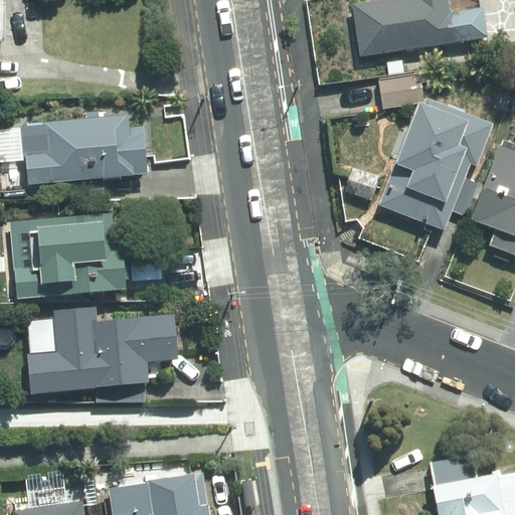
[(411,0),(412,3),(354,9),(360,66),(464,56),(460,17),(442,19),(439,0),(411,0)]
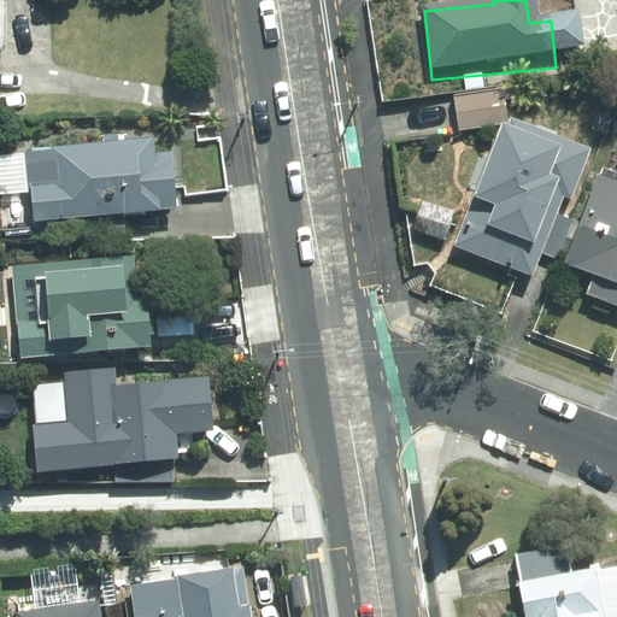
[(476,242),(527,260),(548,198),(566,204),(586,146),(503,117),(474,201),(488,206),(476,242)]
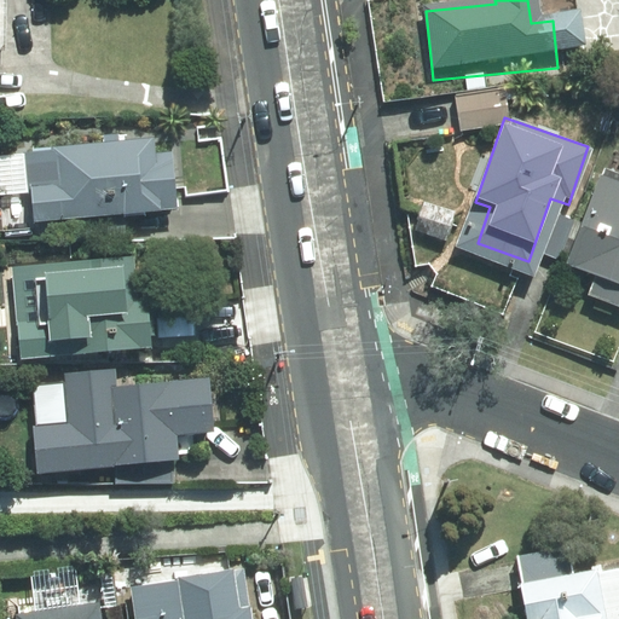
[(183,134),(17,143),(22,224),(186,215),(183,134)]
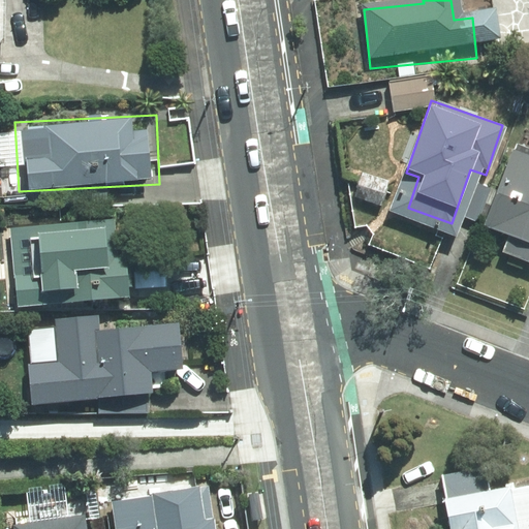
[(528,145),(519,142),(487,234),(528,248),(528,145)]
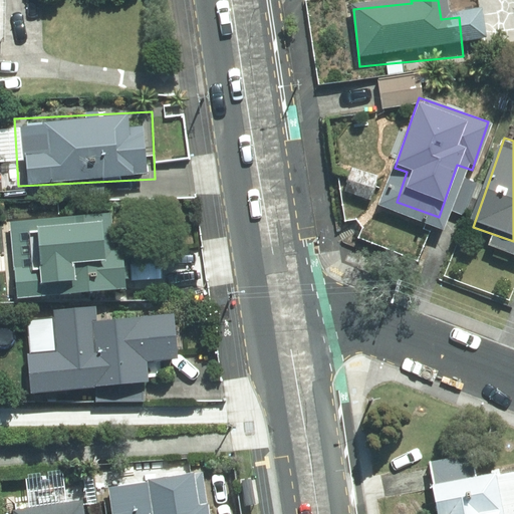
[(134,284),(124,207),(59,214),(62,245),(48,247),(51,272),(14,276),(17,298),(134,284)]
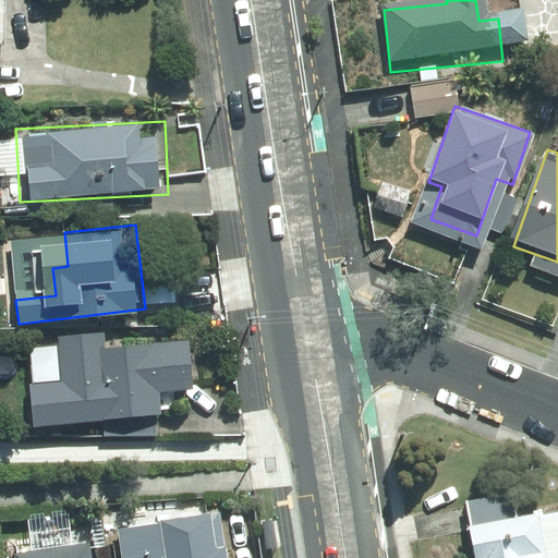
[(199,387),(195,335),(69,347),(72,386),(28,390),(32,425),(164,413),(161,391),(199,387)]
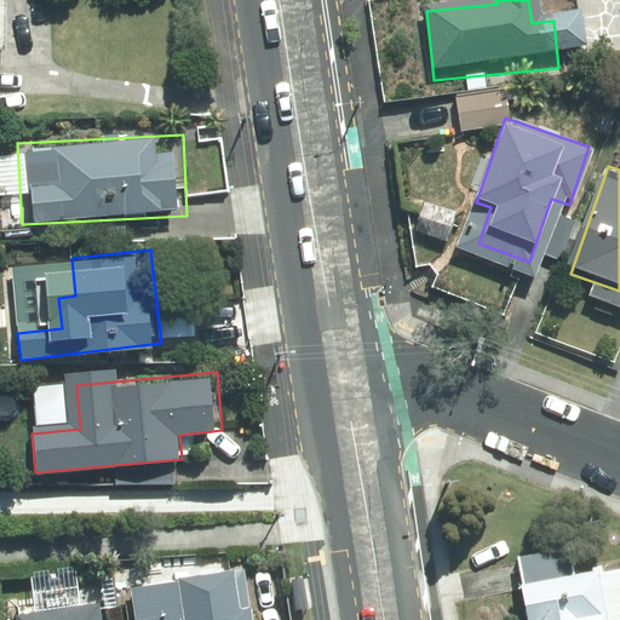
[(619,619),(619,568),(512,585),(518,619),(619,619)]
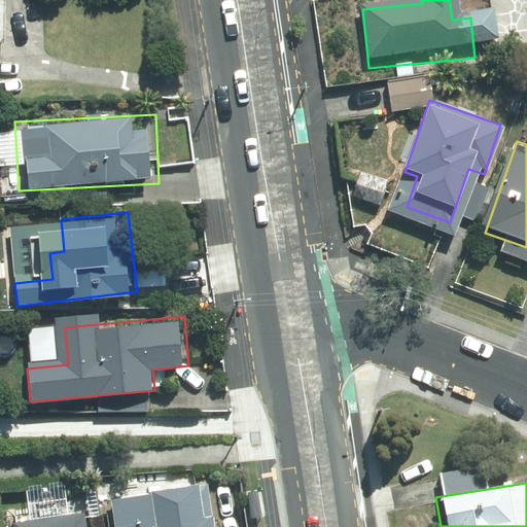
[(210,526),(205,485),(108,498),(112,526),(210,526)]
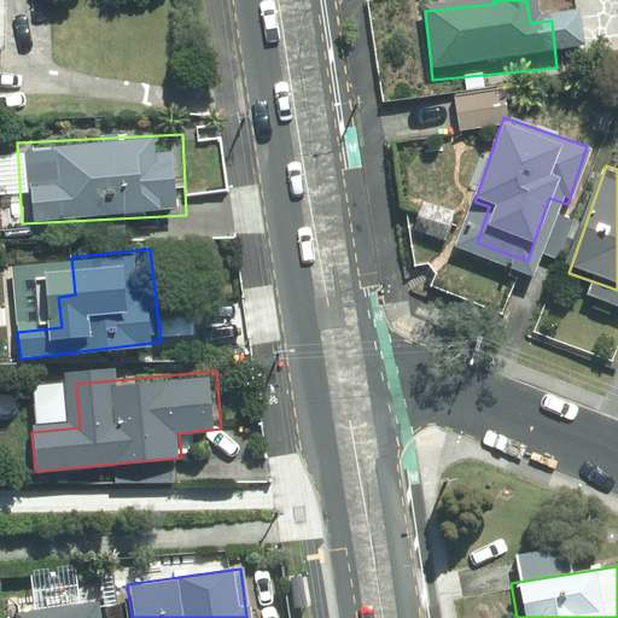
[(100,617),(99,600),(13,610),(13,617),(100,617)]
